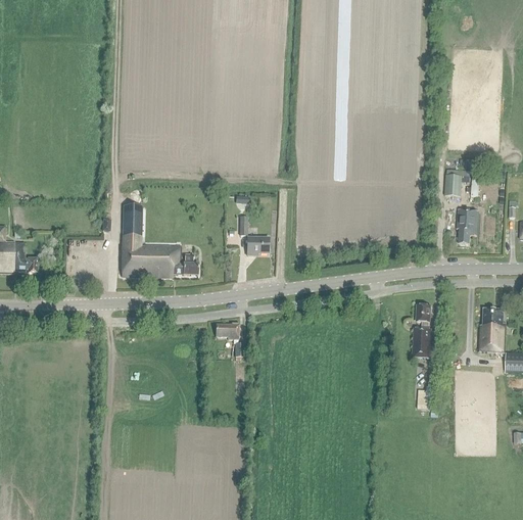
[(443,194),(460,195),(461,181),(469,182),(469,170),(446,168),(445,174),(443,194)]
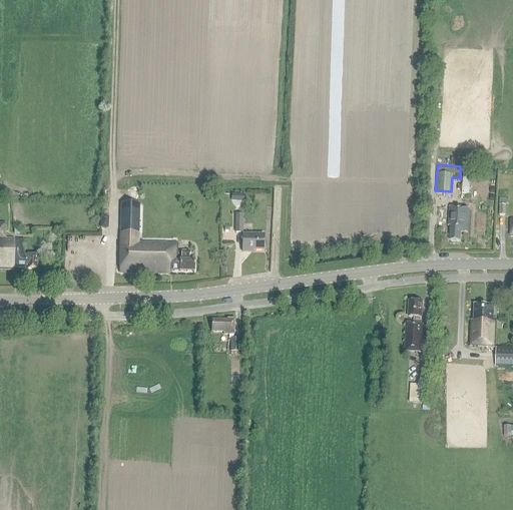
[(449,238),(460,238),(461,229),(463,229),(463,224),(461,224),(461,223),(457,223),(457,211),(450,211),(449,238)]
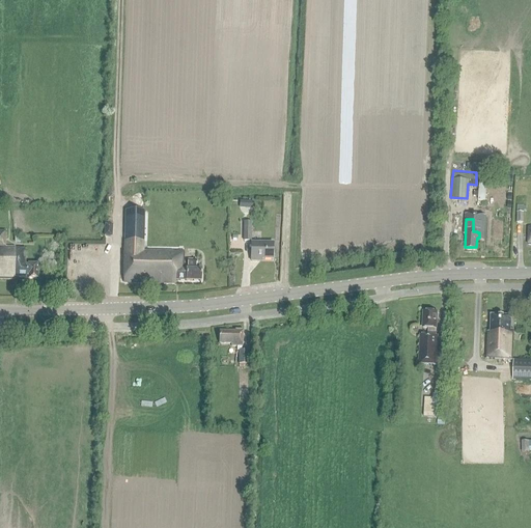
[(103,232),(111,233),(112,222),(104,221),(103,232)]
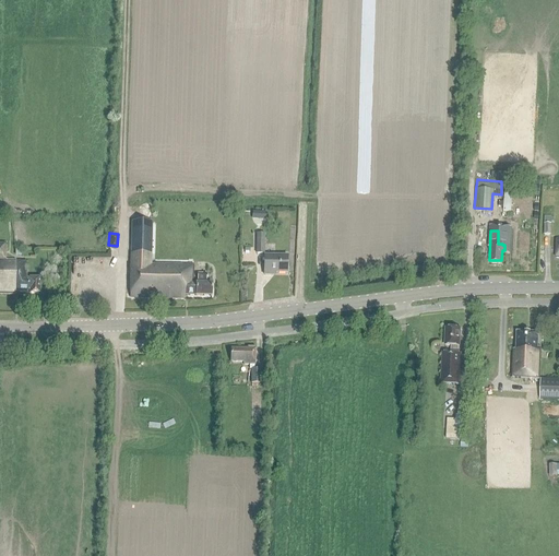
[(0,240),(0,291),(15,292),(15,290),(28,290),(28,291),(39,291),(40,275),(30,275),(25,275),(26,260),(15,259),(15,258),(4,258),(4,241),(0,240)]
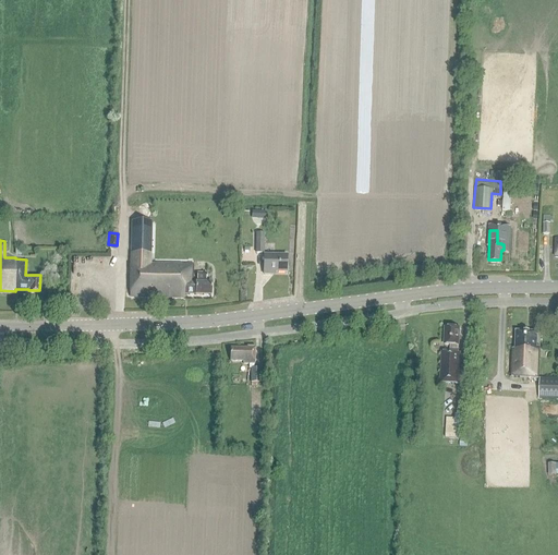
[(150,251),(131,251),(131,262),(130,262),(130,293),(184,294),(184,292),(210,292),(211,279),(192,279),(193,261),(150,260),(150,251)]
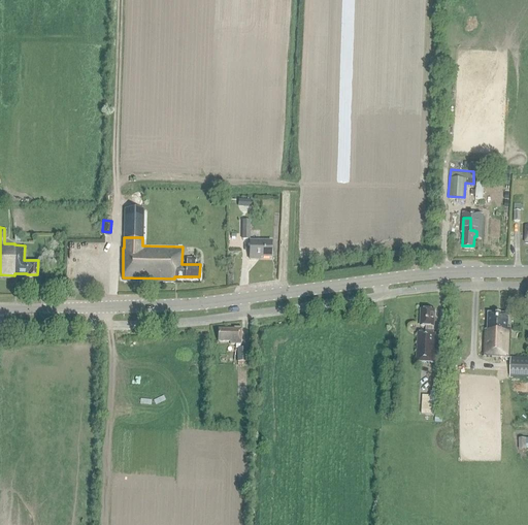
[(271,255),(271,239),(250,238),(249,257),(256,257),(256,255),(271,255)]
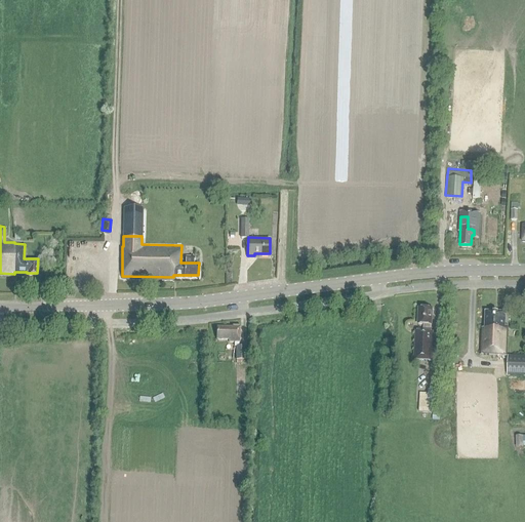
[(431,322),(432,307),(418,306),(417,321),(423,322),(422,328),(415,328),(413,357),(431,358),(433,329),(430,329),(430,322),(431,322)]
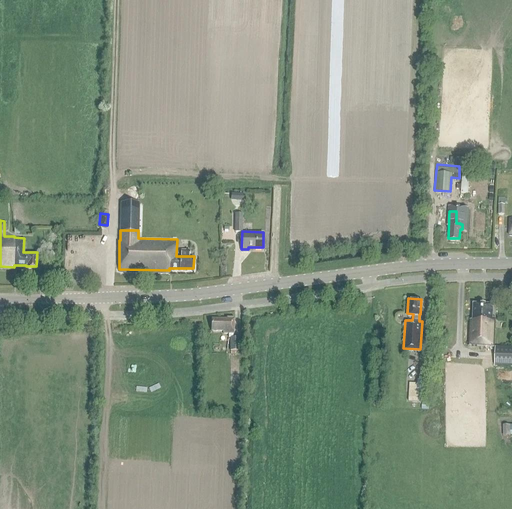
[(468,343),(491,344),(494,344),(494,341),(495,315),(492,315),(493,302),(473,301),(472,317),(469,317),(468,343)]
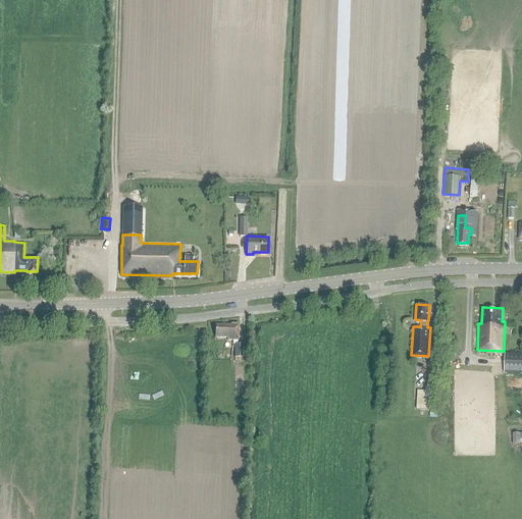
[(227,338),(232,338),(232,342),(235,342),(235,355),(244,355),(244,342),(238,342),(238,338),(239,321),(230,321),(230,322),(215,322),(215,334),(227,335),(227,338)]
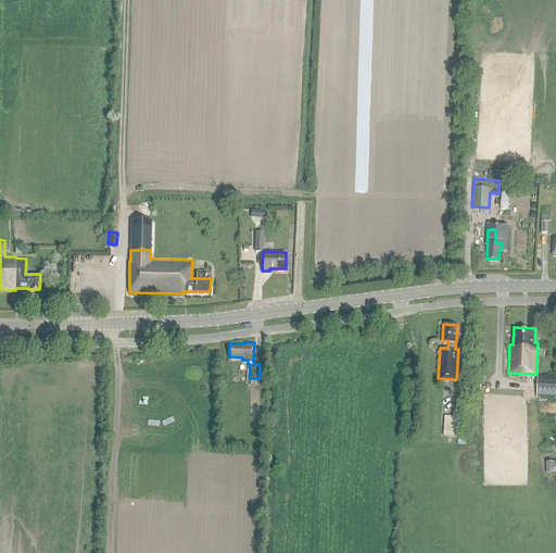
[(555,375),(536,374),(536,393),(555,394),(555,375)]
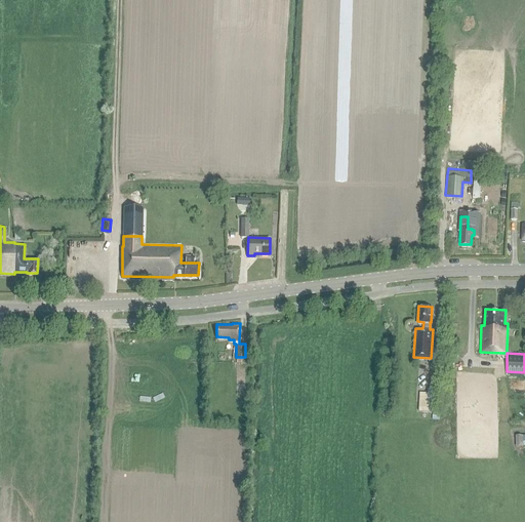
[(427,387),(427,401),(427,410),(440,410),(440,401),(438,401),(439,388),(427,387)]
